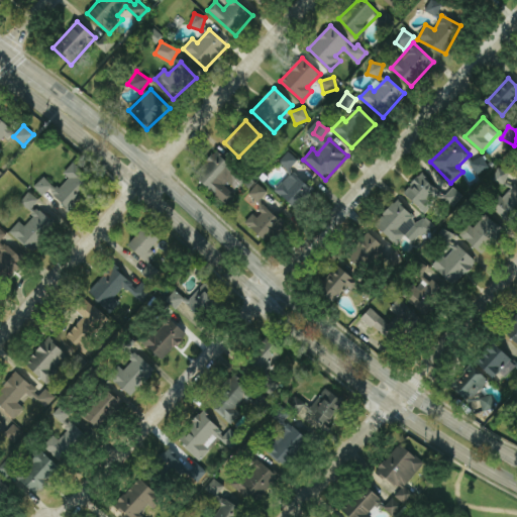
[(297,210),(314,190),(289,170),(297,160),(288,152),(279,164),(290,173),(275,192),(297,210)]
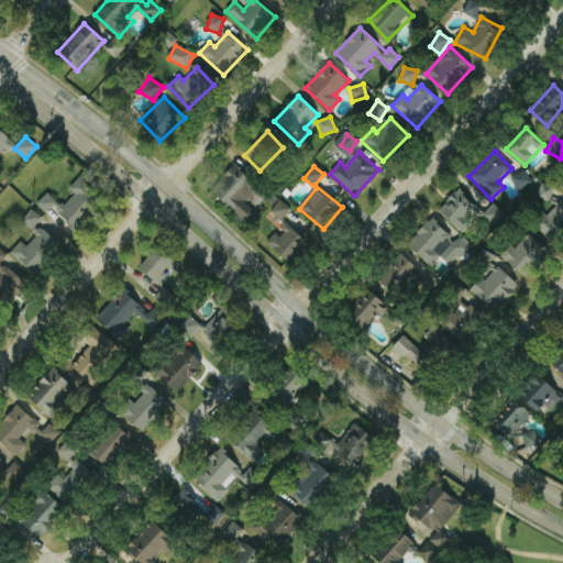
[(532,183),(523,169),(511,179),(520,191),(532,183)]
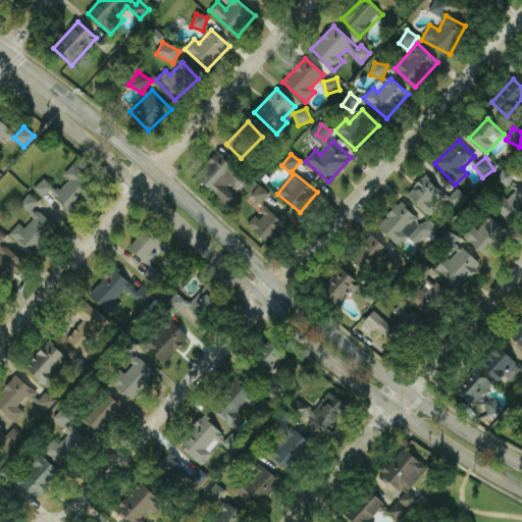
[(49,193),(70,214),(97,188),(73,164),(63,174),(69,180),(58,192),(44,178),(34,189),(43,198),(49,193)]
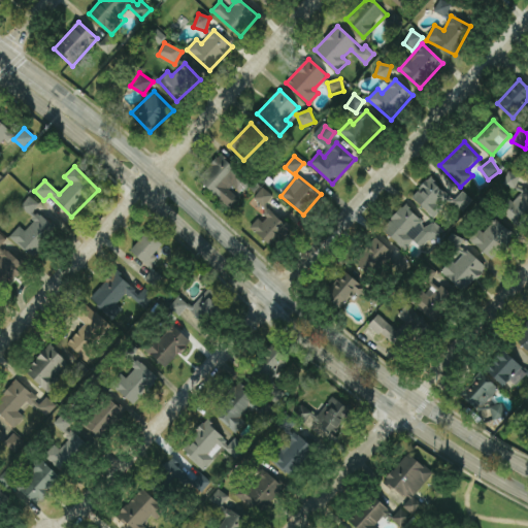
[(520,175),(507,171),(503,185),(516,189),(520,175)]
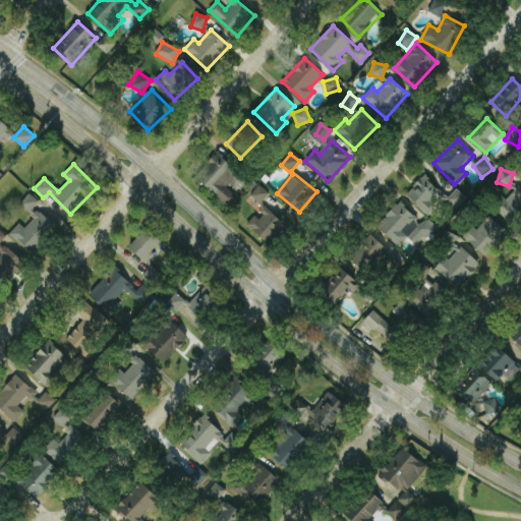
[(406,197),(430,215),(447,193),(421,176),(406,197)]
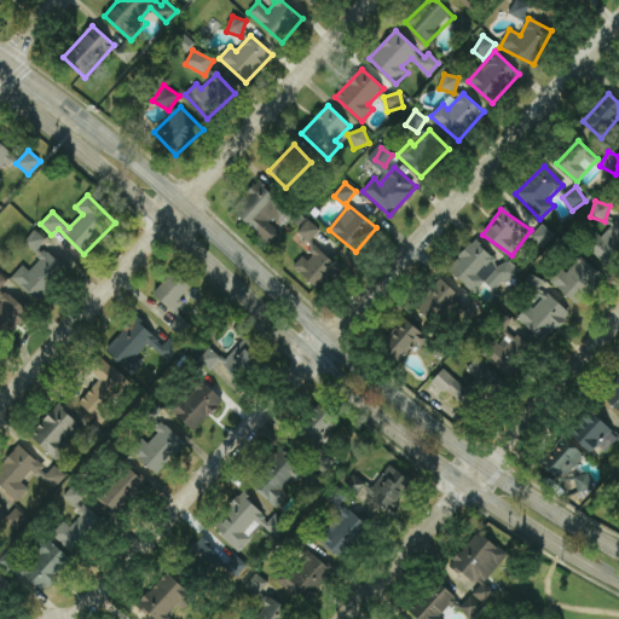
[(293,267),(320,290),(340,266),(311,242),(320,230),(307,219),(293,238),(307,249),(293,267)]
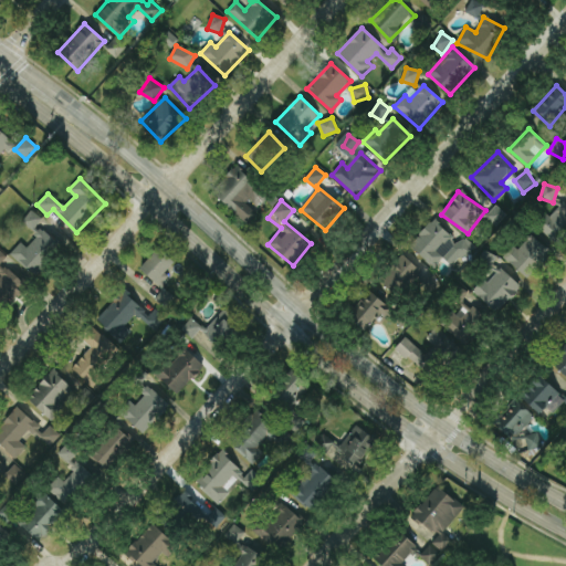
[(565,206),(561,202),(540,229),(558,244),(565,234),(565,206)]
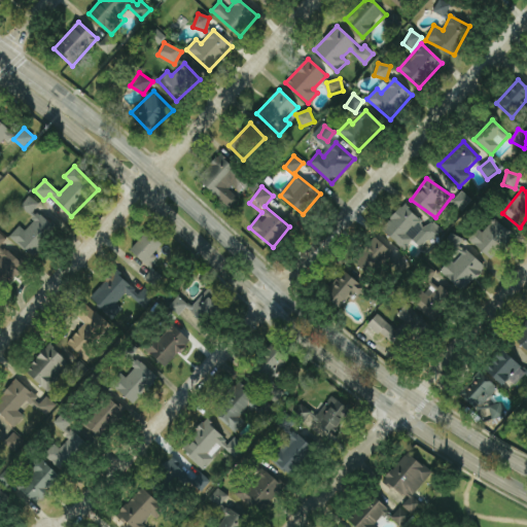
[(462,211),(471,201),(462,191),(452,202),(462,211)]
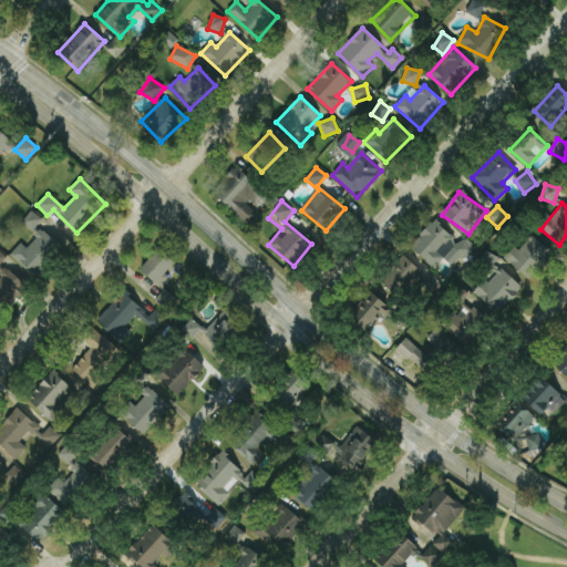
[(10,255),(35,276),(61,246),(37,226),(42,219),(32,210),(22,223),(38,236),(28,248),(21,243),(10,255)]
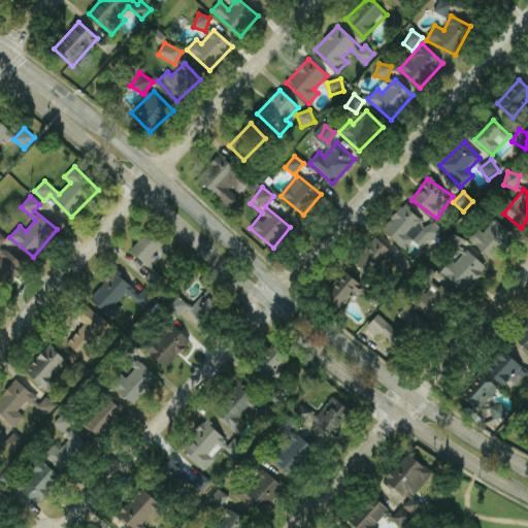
[(382,229),(404,251),(414,241),(423,250),(442,230),(433,221),(427,227),(404,205),(382,229)]
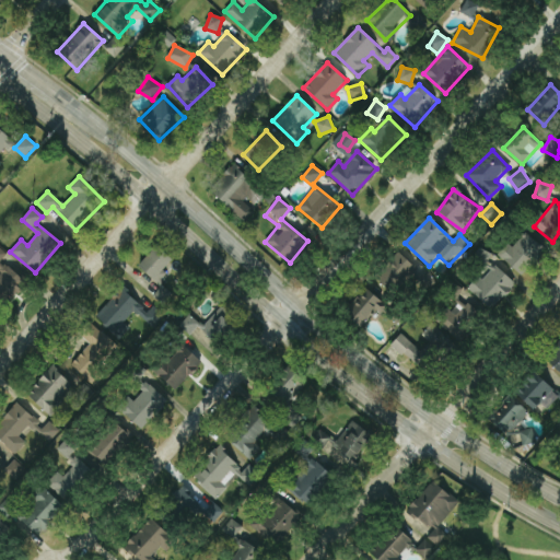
[(500,257),(521,276),(545,251),(524,231),(500,257)]
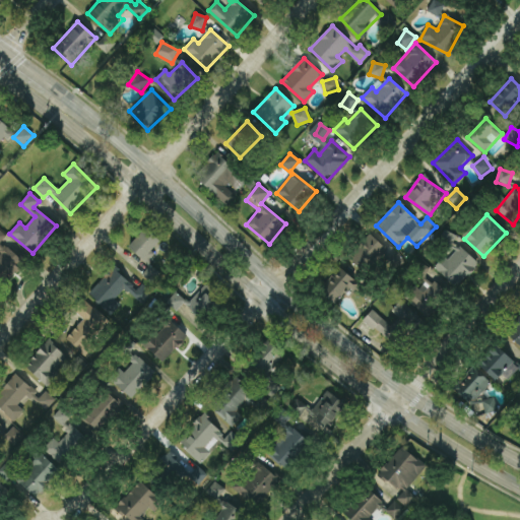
[(144,262),(161,243),(145,228),(128,247),(144,262)]
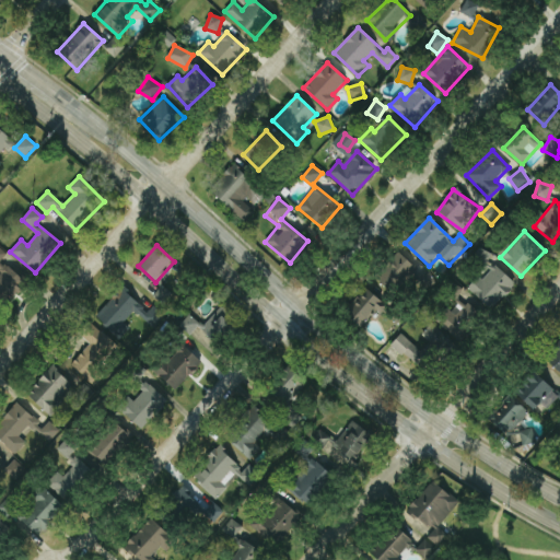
[(0,300),(2,298),(9,304),(27,283),(1,260),(7,254),(0,247),(0,268),(2,271),(0,273),(0,300)]
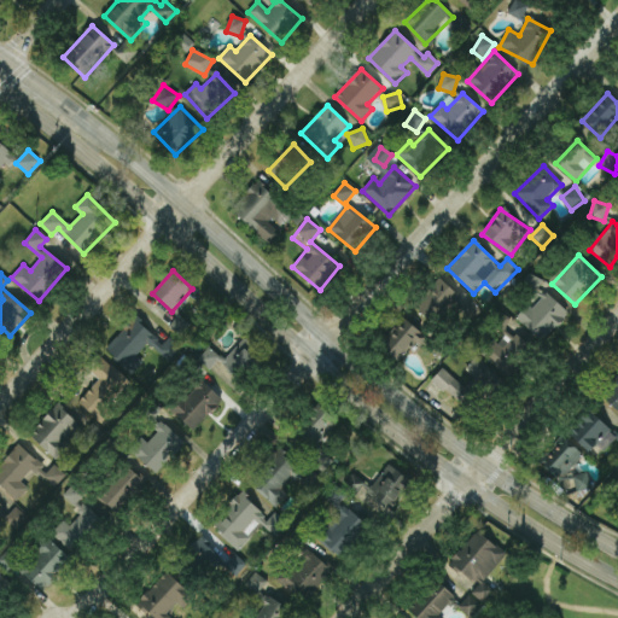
[(460,298),(442,279),(414,304),(432,324),(460,298)]
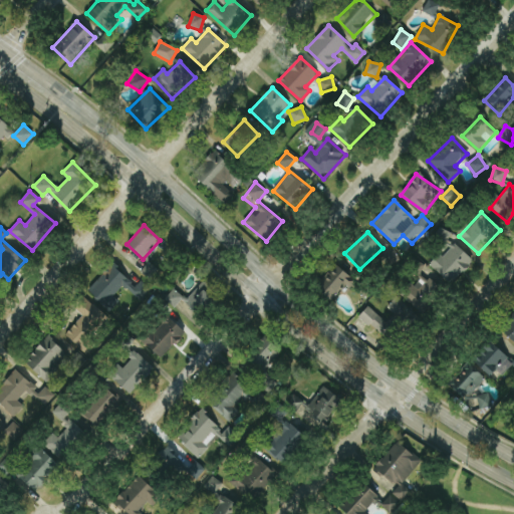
[(429,265),(451,285),(473,261),(455,244),(443,258),(439,254),(429,265)]
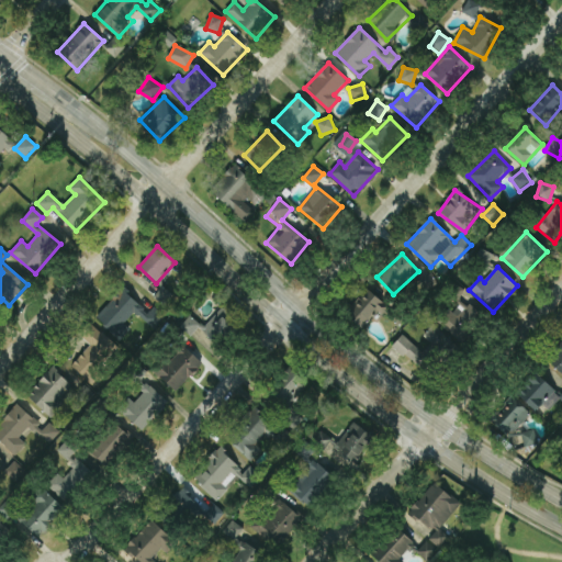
[(96,318),(121,340),(131,330),(124,324),(135,313),(153,328),(164,316),(154,306),(148,312),(122,289),(96,318)]
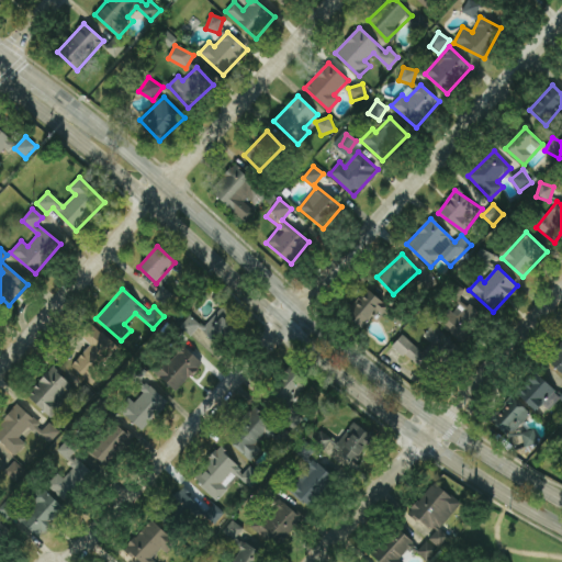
[(170,299),(164,289),(155,295),(161,304),(170,299)]
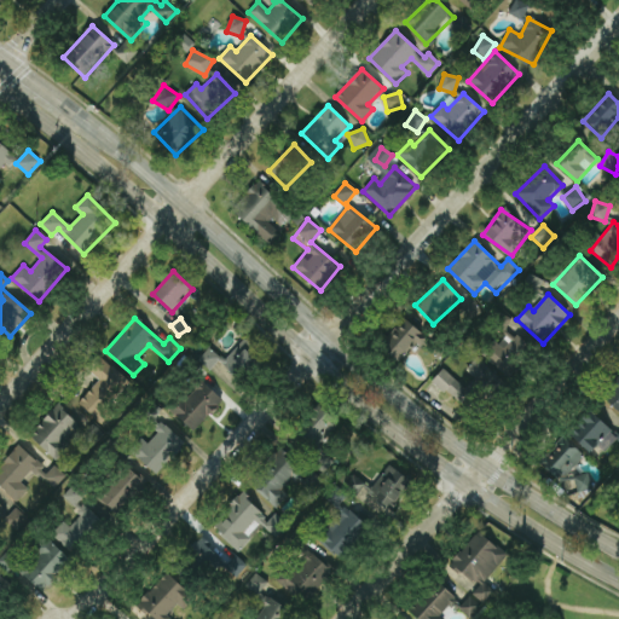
[(399,362),(414,343),(420,348),(428,337),(404,318),(381,348),(399,362)]
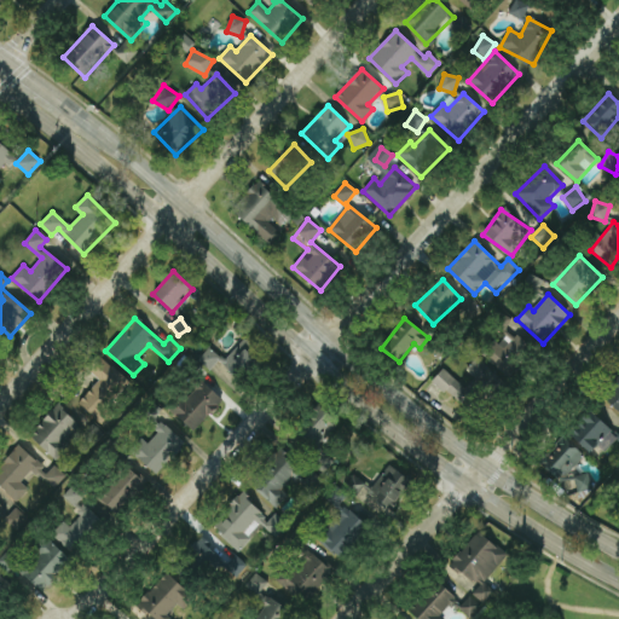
[(485,356),(508,376),(531,350),(508,329),(485,356)]
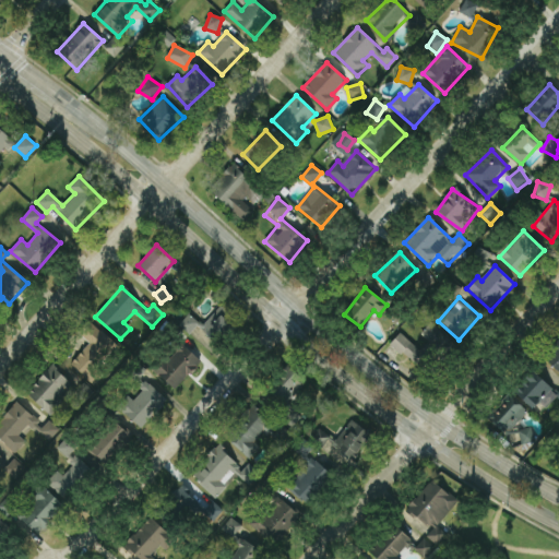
[(203,325),(189,313),(178,326),(189,336),(198,326),(217,343),(238,320),(222,305),(203,325)]
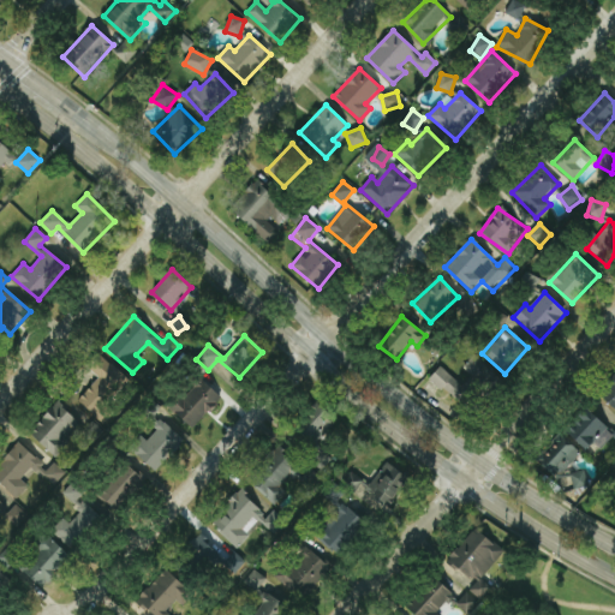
[(441,366),(430,377),(467,412),(499,377),(475,354),(463,368),(472,376),(463,387),(441,366)]
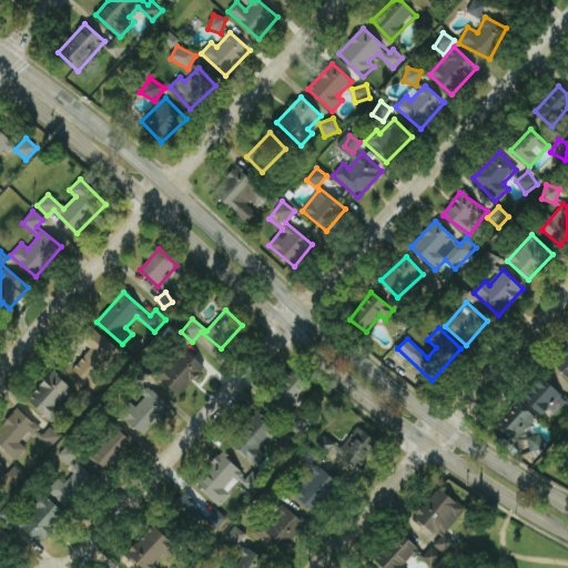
[(91,348),(72,371),(95,393),(107,381),(99,373),(119,351),(95,328),(83,342),(91,348)]
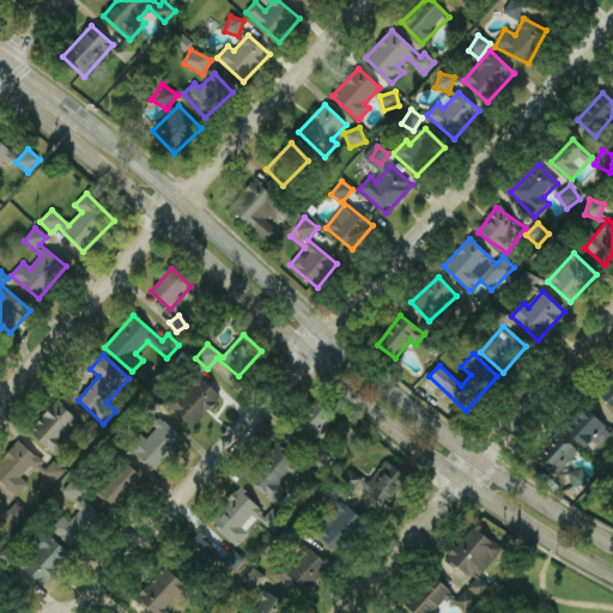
[(222,396),(199,376),(170,407),(193,428),(222,396)]
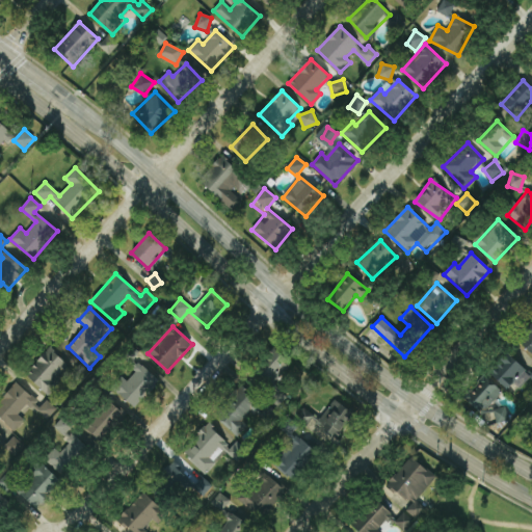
[(531,326),(519,342),(531,353),(531,326)]
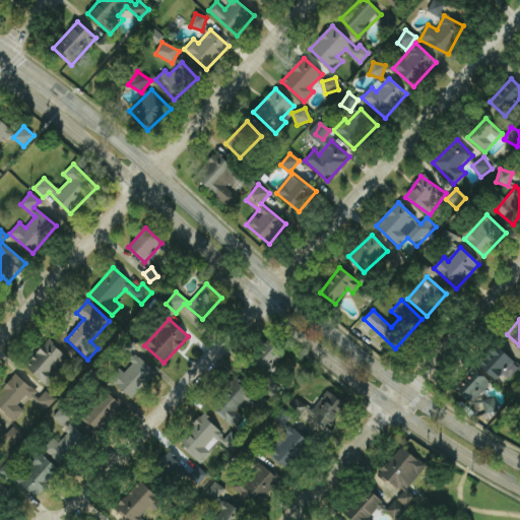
[(24,366),(47,386),(71,361),(49,340),(24,366)]
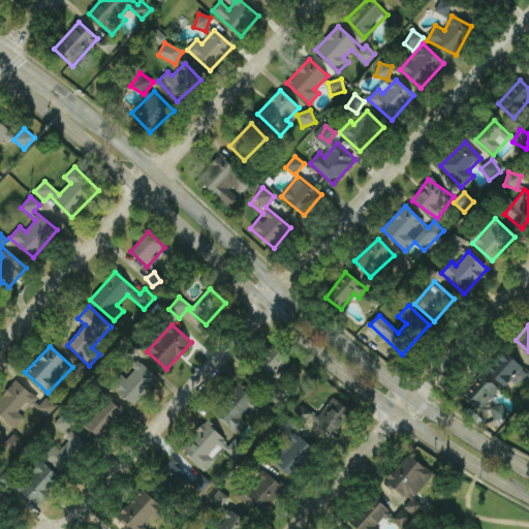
[(289,359),(270,346),(254,373),(273,384),(289,359)]
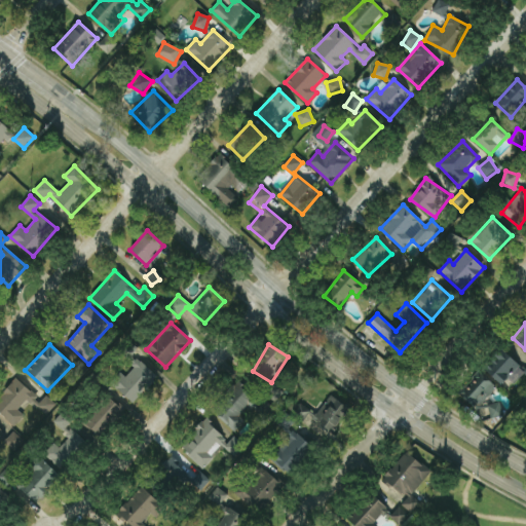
[(484,369),(500,385),(519,366),(502,349),(484,369)]
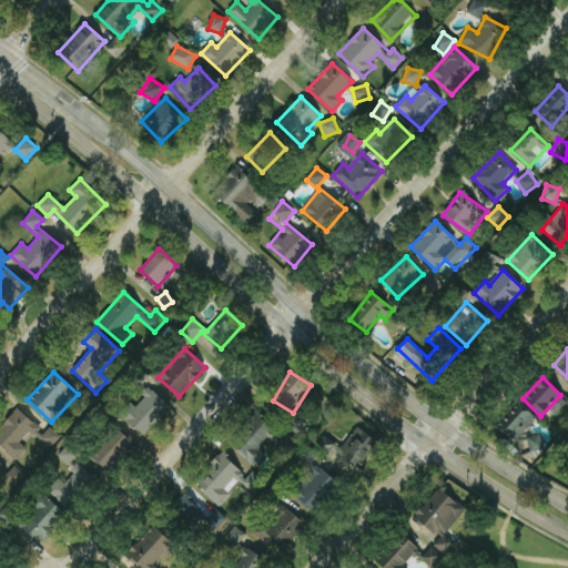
[(133,406),(130,402),(119,413),(143,436),(171,407),(151,388),(133,406)]
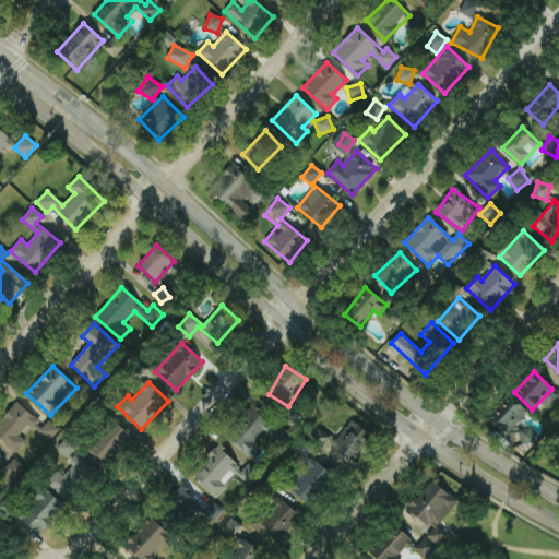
[(528,413),(511,394),(487,418),(504,436),(528,413)]
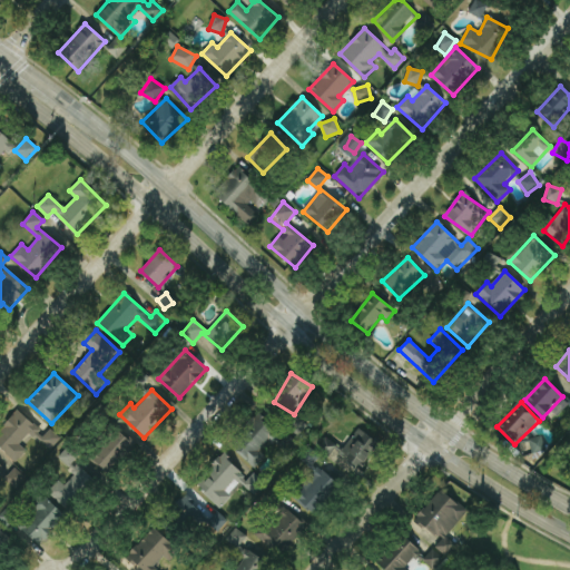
[(38,429),(18,410),(0,429),(0,448),(16,462),(27,450),(22,445),(38,429)]
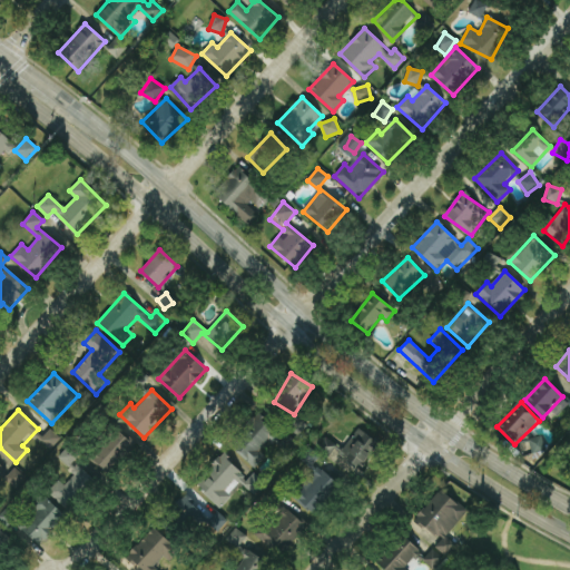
[(261,451),(277,435),(258,415),(229,442),(254,469),(266,457),(261,451)]
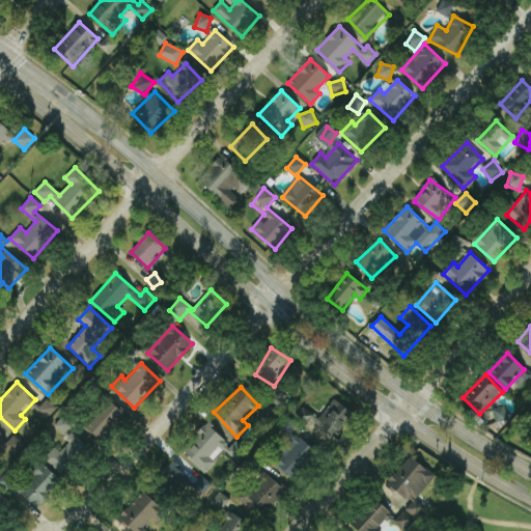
[(57,409),(47,399),(37,410),(47,419),(57,409)]
